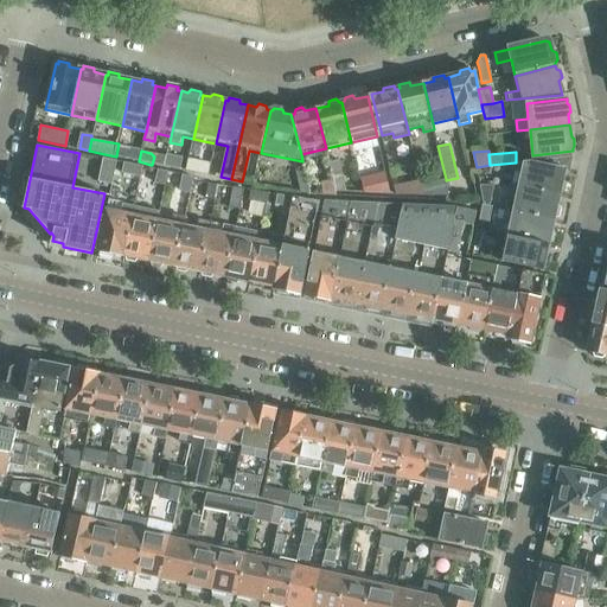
[(165,167),(180,171),(184,159),(167,155),(165,167)]
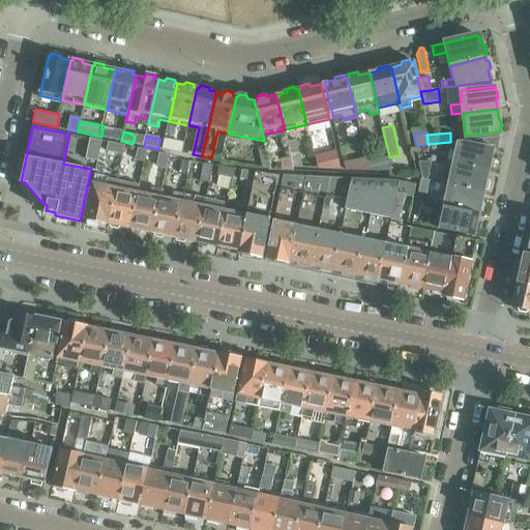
[(496,149),(499,137),(450,142),(448,150),(455,152),(453,164),(488,172),(489,168),(493,167),(494,160),(491,157),(493,148),(496,149)]
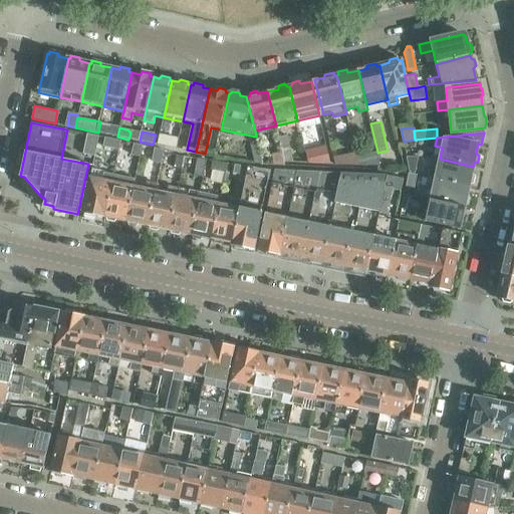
[(86,134),(82,154),(94,156),(98,136),(86,134)]
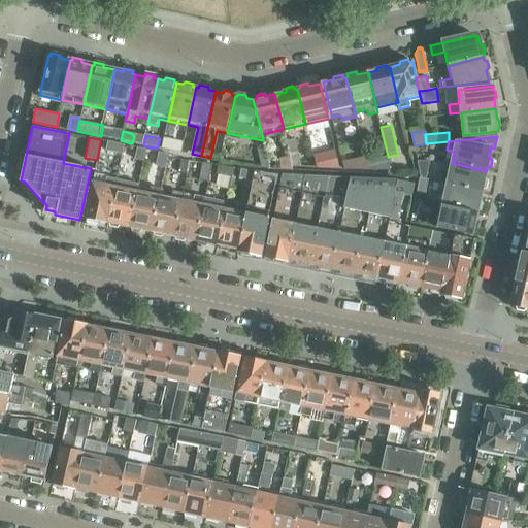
[(180,153),(182,152),(183,142),(163,138),(161,149),(180,153)]
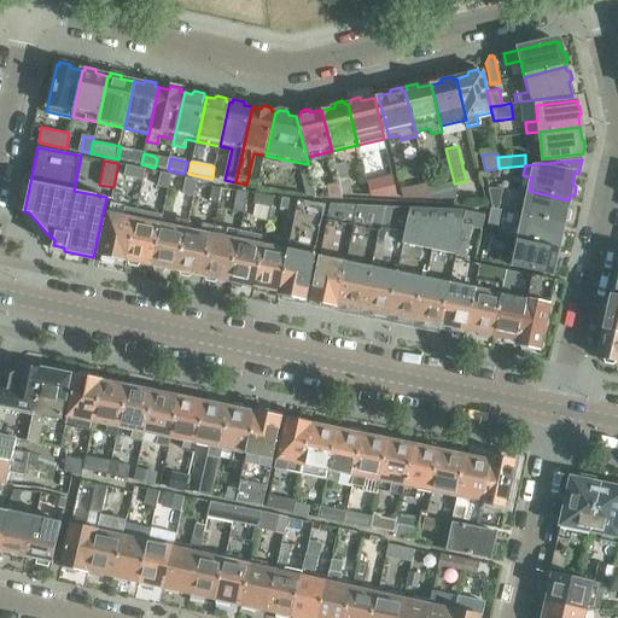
[(334,165),(338,182),(342,194),(353,194),(345,163),(334,165)]
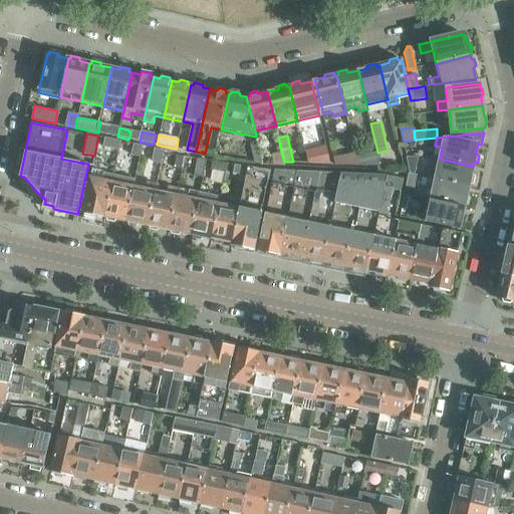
[(104,137),(104,138),(103,146),(119,150),(121,141),(104,137)]
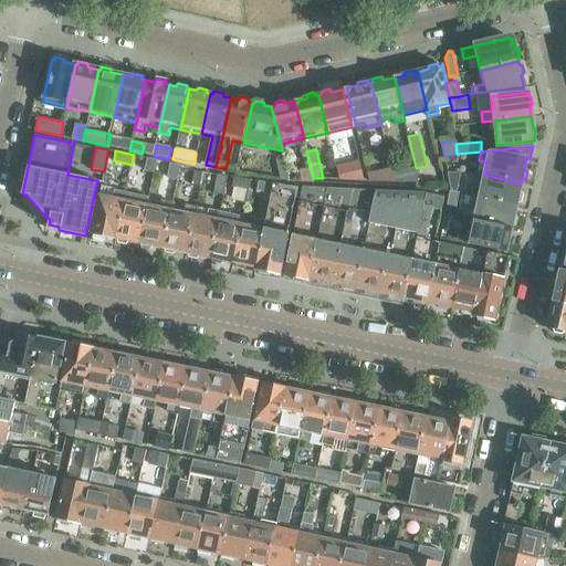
[(147,158),(145,171),(154,173),(157,159),(147,158)]
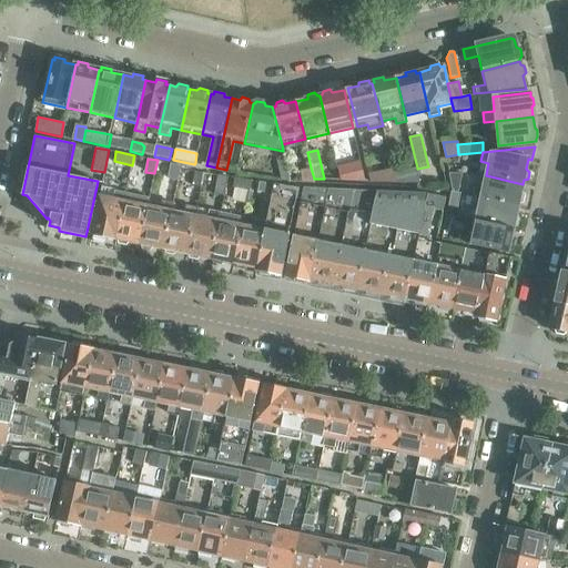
[(288,173),(286,162),(279,161),(283,182),(291,183),(291,182),(288,173)]
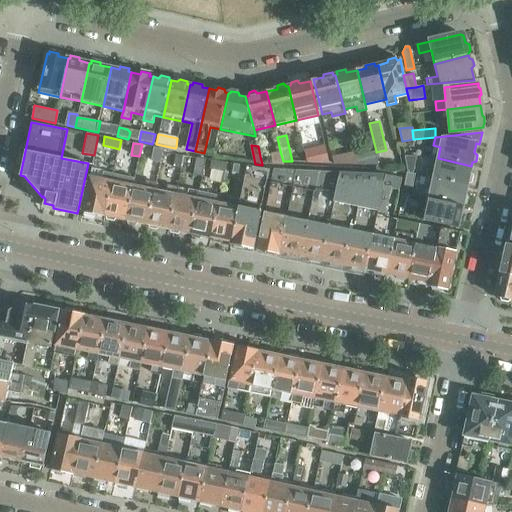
[(325,145),(313,148),(317,162),(329,163),(325,145)]
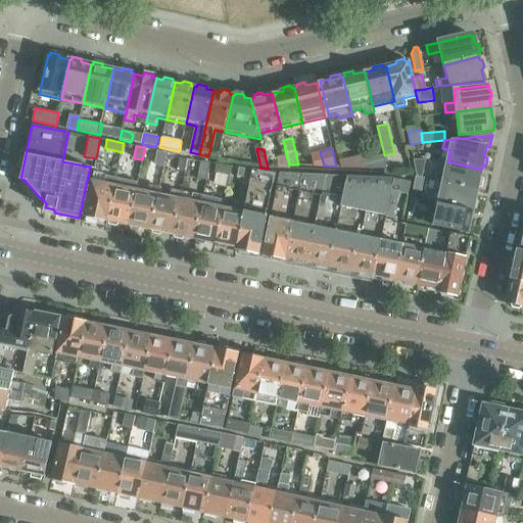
[(157,151),(155,164),(163,165),(165,155),(167,151),(158,150),(157,151)]
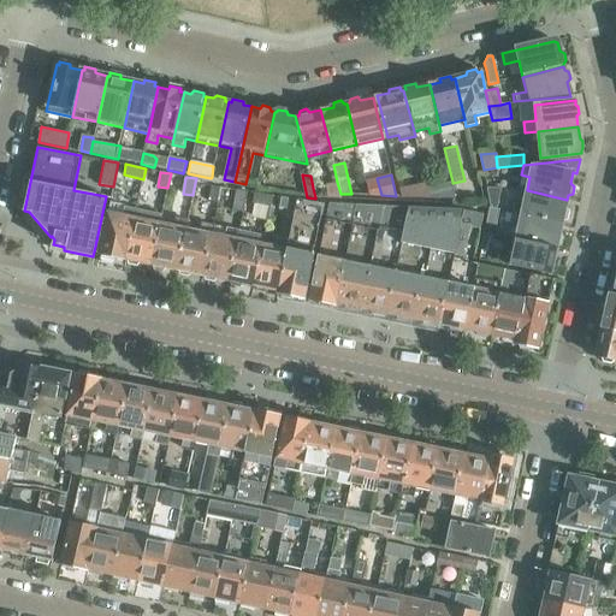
[(341,194),(337,182),(313,188),(315,197),(342,199),(341,194)]
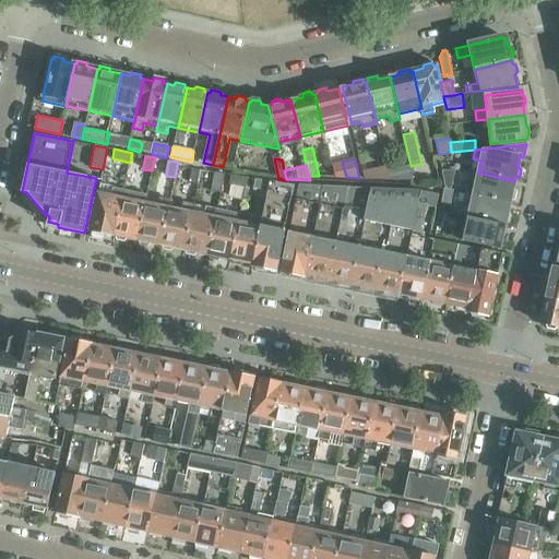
[(411,165),(389,170),(392,180),(414,180),(411,166),(411,165)]
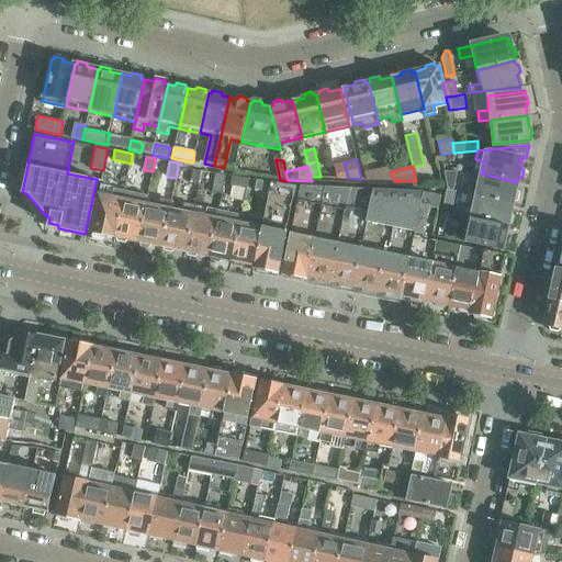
[(391,167),(364,173),(367,180),(394,181),(391,171),(391,167)]
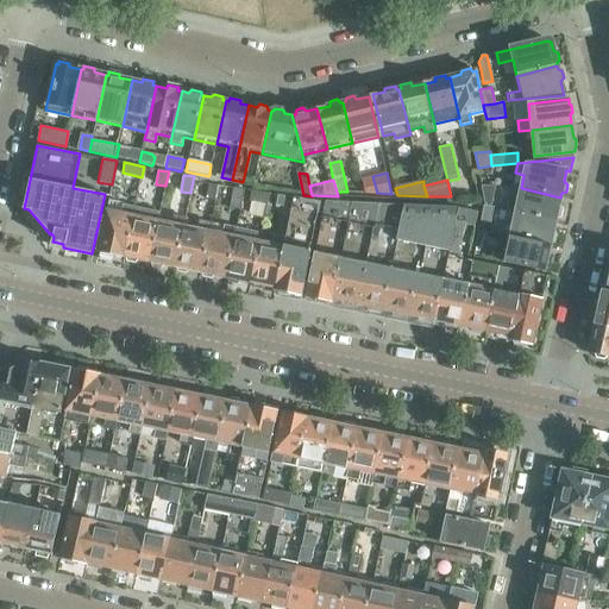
[(207,183),(207,184),(206,199),(215,200),(218,184),(207,183)]
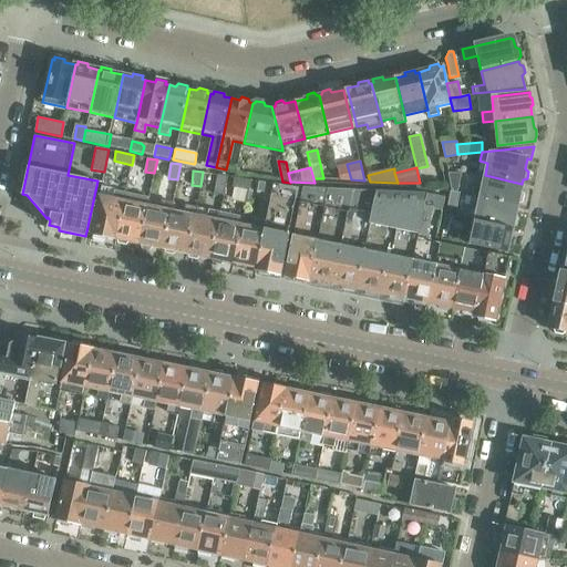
[(522,184),(485,175),(477,173),(475,183),(482,185),(480,198),(516,206),(517,203),(522,202),(523,195),(519,192),(522,184)]
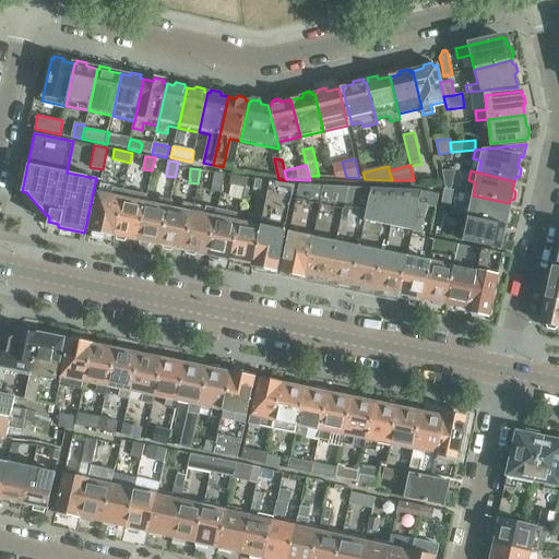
[(214,171),(213,174),(210,190),(221,192),(224,174),(214,171)]
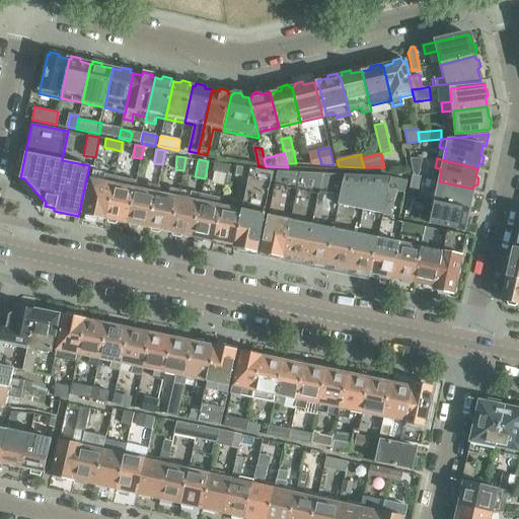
[(422,159),(411,159),(414,174),(416,175),(419,175),(422,162),(422,161),(422,159)]
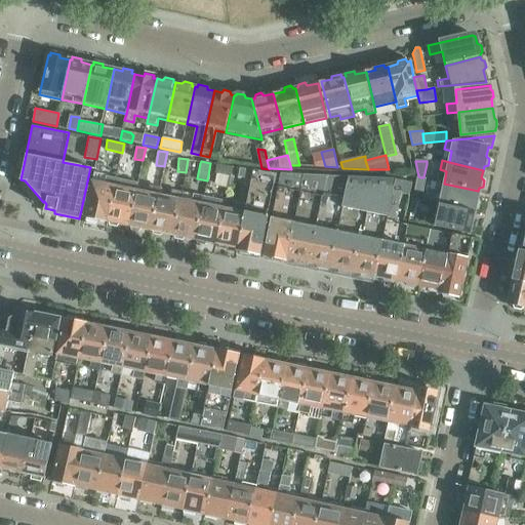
[(215,164),(215,165),(214,173),(230,176),(232,166),(215,164)]
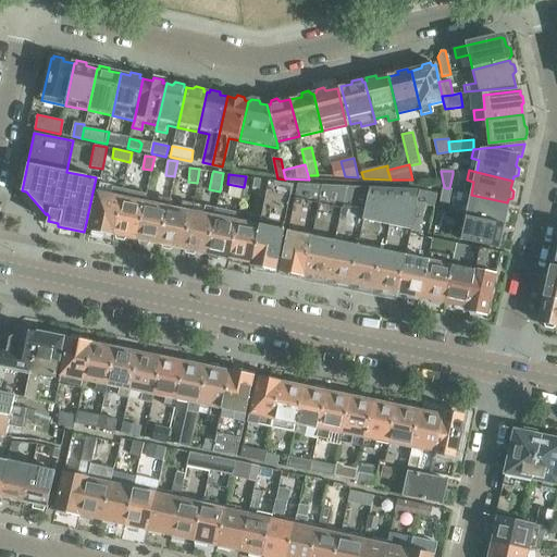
[(262,215),(251,263),(251,264),(275,270),(284,227),(284,226),(288,207),(294,183),(269,178),(269,181),(267,190),(261,215),(262,215)]
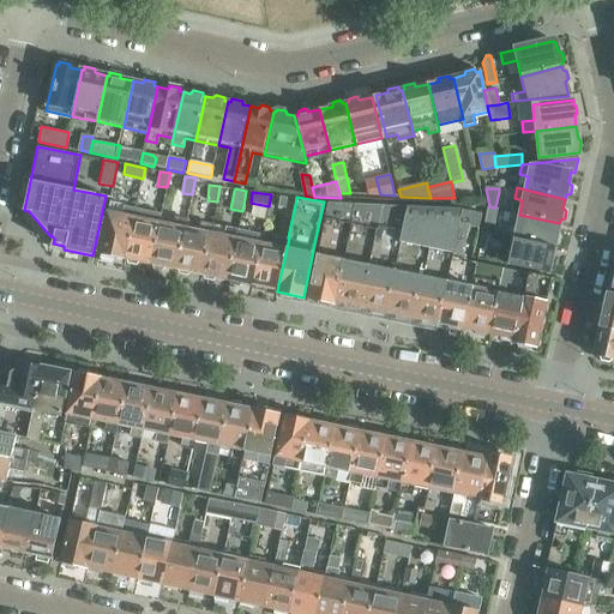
[(280,197),(280,198),(278,206),(294,210),(296,199),(280,197)]
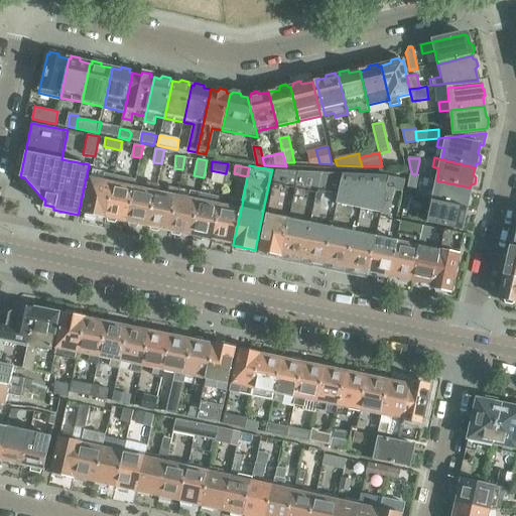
[(111,181),(113,182),(114,175),(105,173),(104,172),(92,169),(83,212),(85,213),(84,216),(94,218),(95,215),(104,217),(111,181)]
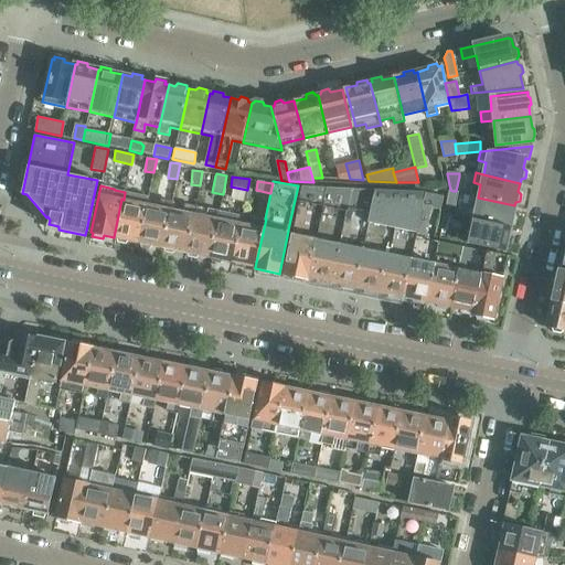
[(301,187),(295,221),(284,275),(307,279),(307,280),(308,280),(326,188),(301,187)]
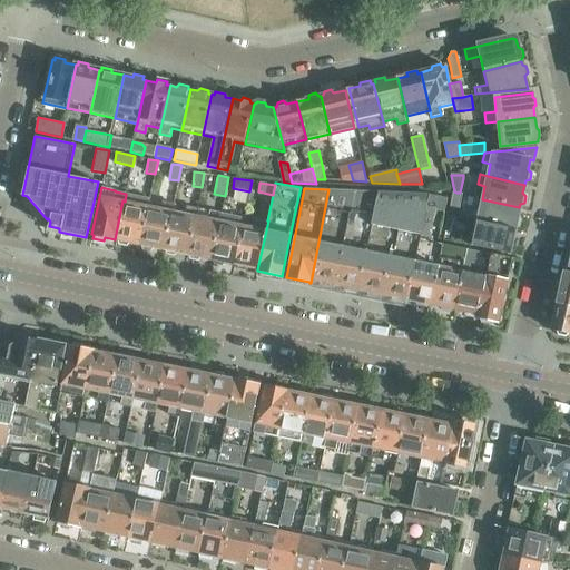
[(353,190),(328,189),(311,283),(333,288),(353,190)]
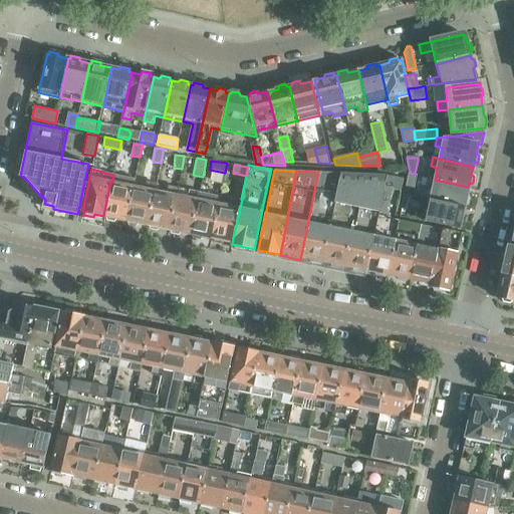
[(300,260),(323,264),(341,173),(318,172),(300,260)]
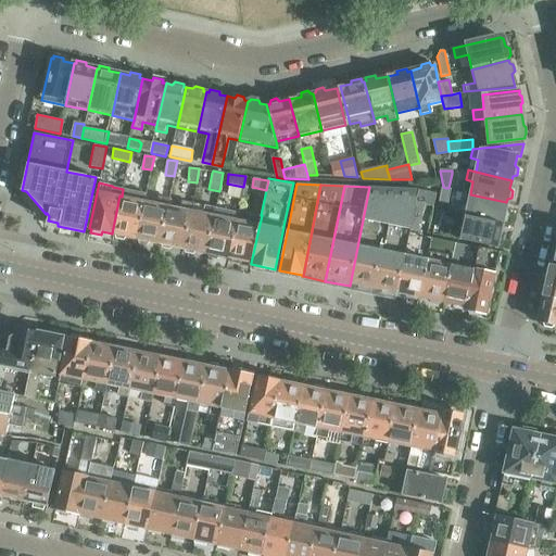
[(394,188),(369,187),(350,286),(373,291),(394,188)]
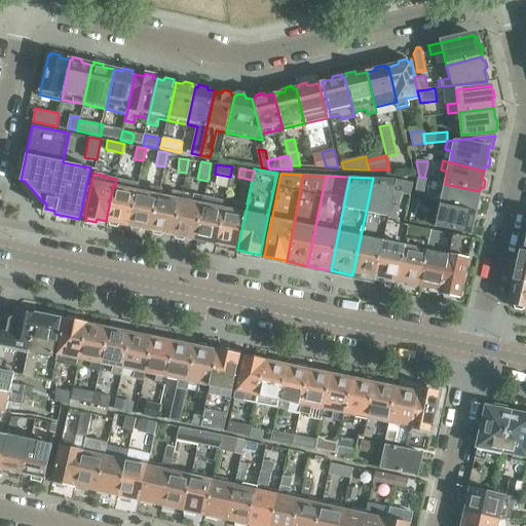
[(417,177),(414,190),(423,191),(426,178),(424,178),(421,178),(419,177),(417,177)]
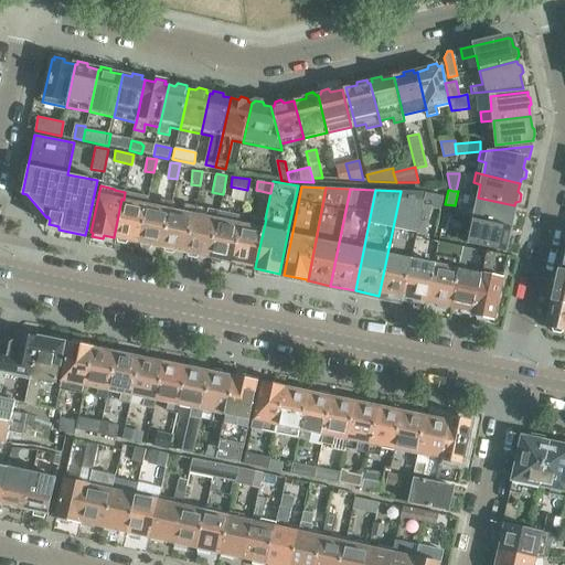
[(403,300),(423,203),(425,192),(401,191),(379,296),(403,300)]
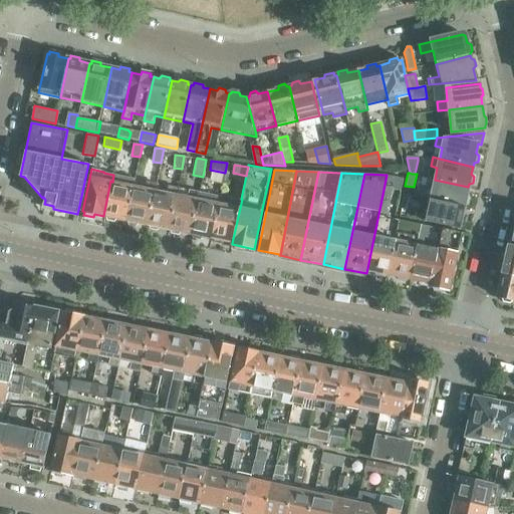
[(124,220),(133,186),(134,180),(123,178),(122,184),(112,182),(110,181),(103,216),(105,216),(107,220),(113,222),(116,219),(124,220)]
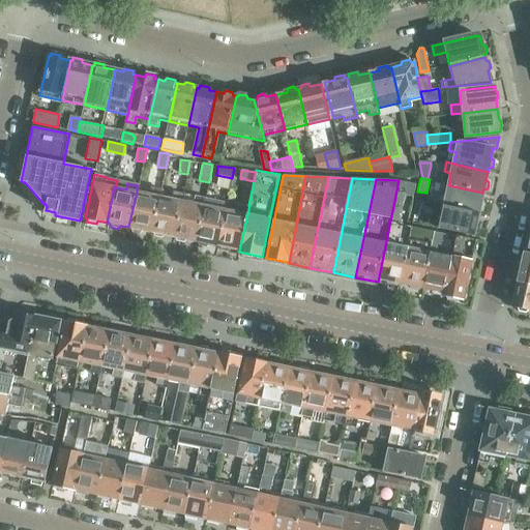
[(482,193),(448,185),(441,183),(439,193),(446,195),(443,207),(477,214),(478,211),(482,210),(483,204),(480,202),(482,193)]
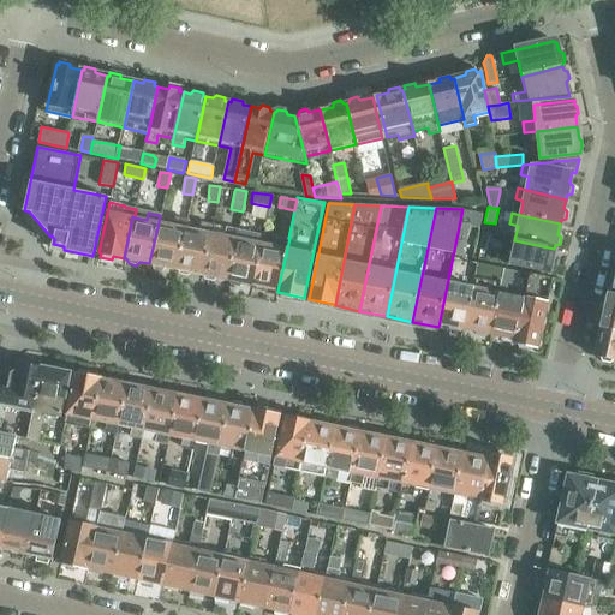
[(175,269),(184,228),(186,220),(174,218),(173,226),(159,222),(149,263),(153,264),(154,269),(161,270),(165,267),(175,269)]
